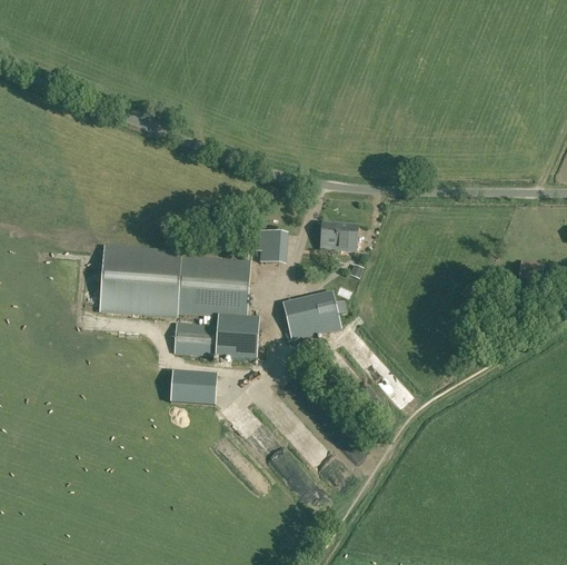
[(355,249),(356,224),(321,221),(319,239),(326,240),(325,247),(355,249)]
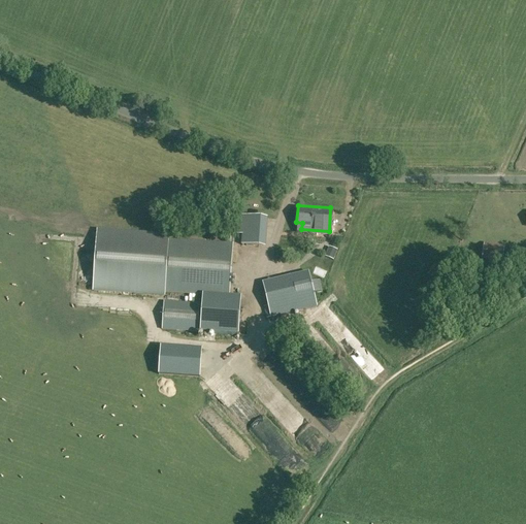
[(263,243),(266,214),(241,213),(239,241),(263,243)]
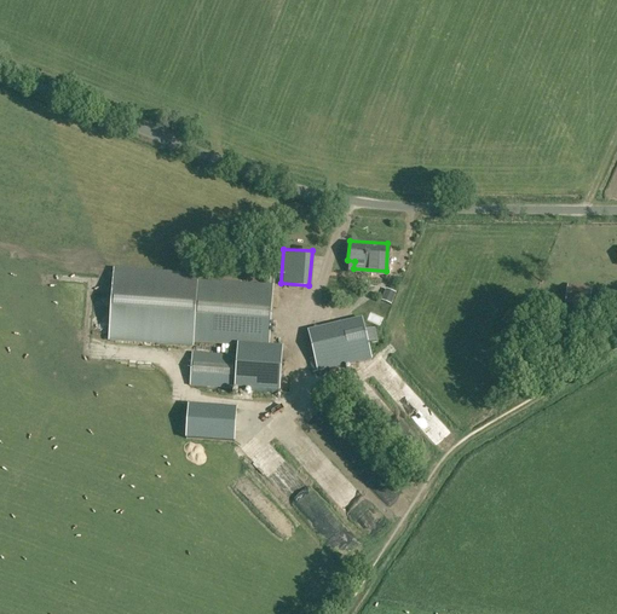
[(188,382),(232,386),(277,389),(281,343),(267,342),(272,281),(196,276),(196,271),(111,265),(107,339),(191,343),(192,339),(236,341),(235,352),(190,348),(188,382)]
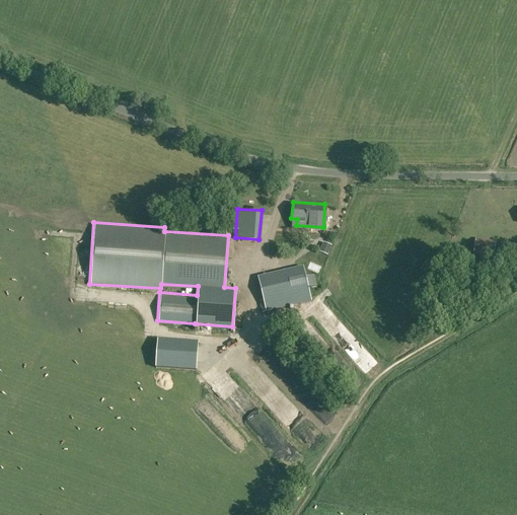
[(264,309),(310,298),(301,263),(255,274),(261,297),(257,298),(260,309),(264,308),(264,309)]
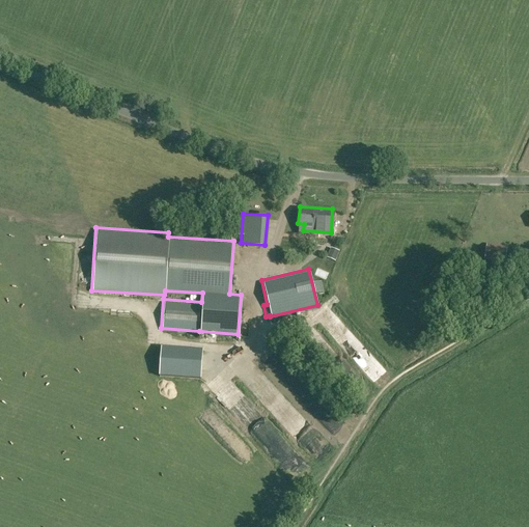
[(201,347),(161,343),(159,372),(198,376),(201,347)]
